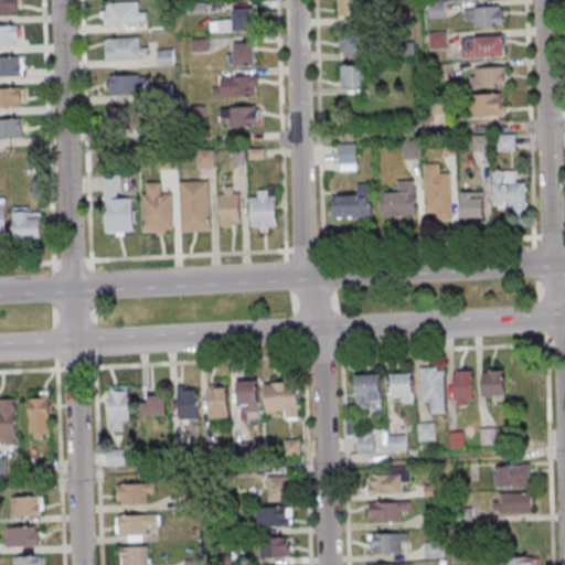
[(0,0),(0,14),(20,14),(20,0),(0,0)]
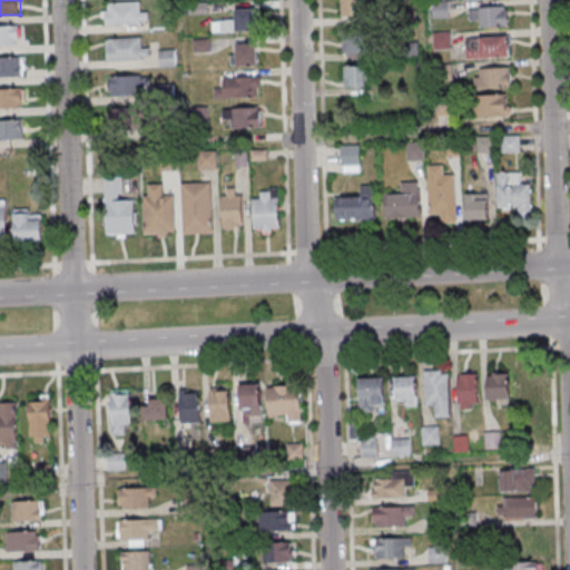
[(342,0),(343,16),(362,16),(361,0),(342,0)]
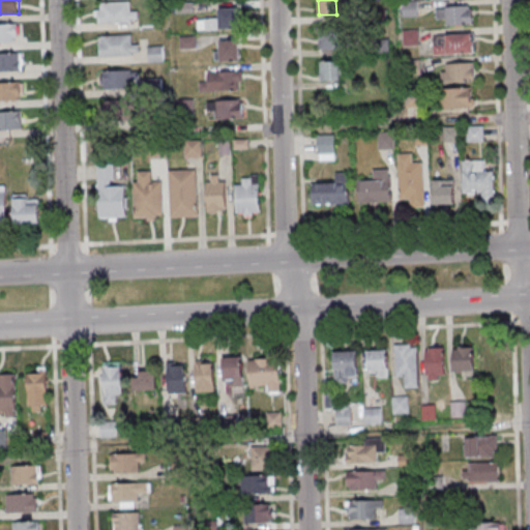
[(136,23),(136,2),(96,2),(96,23),(136,23)]
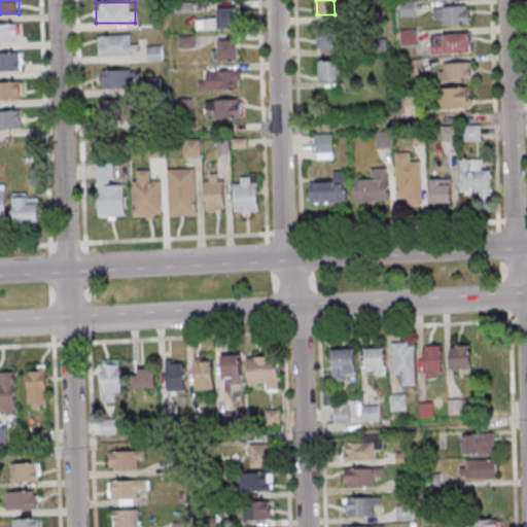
[(470,26),(470,7),(434,7),(434,26),(470,26)]
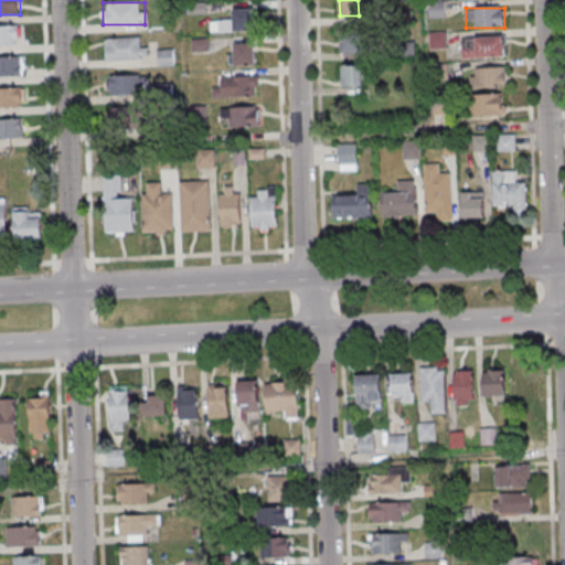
[(211,32),(254,32),(254,9),(233,9),(233,20),(211,20),(211,32)]
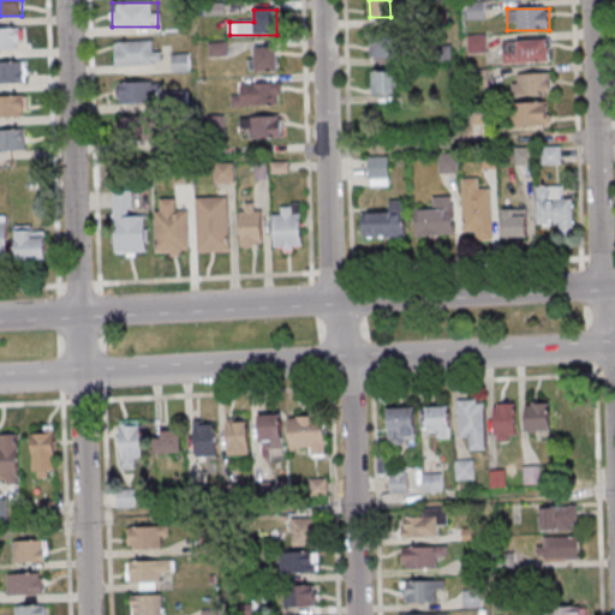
[(0,48),(21,49),(21,29),(0,28),(0,48)]
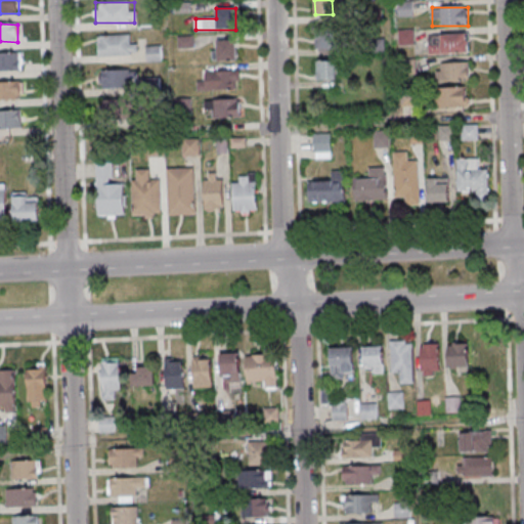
[(411,31),(399,32),(399,45),(412,45),(411,31)]
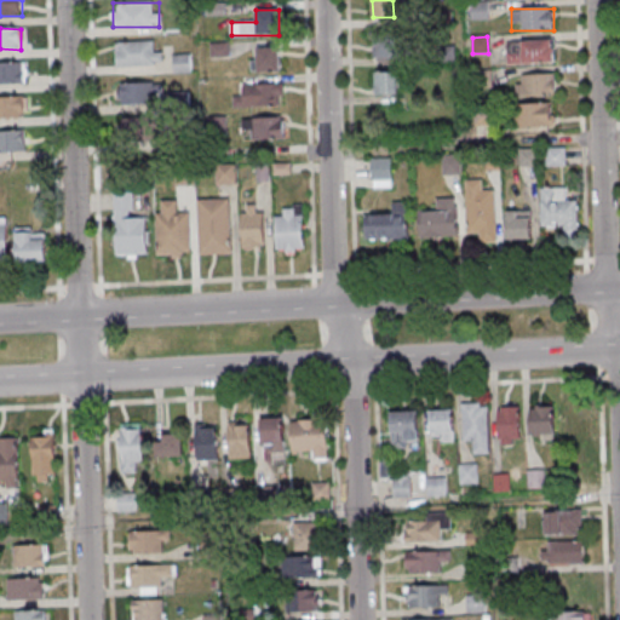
[(374,57),(402,57),(402,38),(374,38),(374,57)]
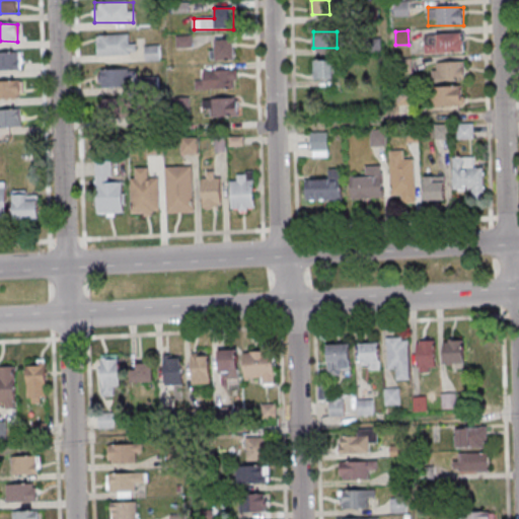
[(97,54),(135,54),(134,33),(97,34),(97,54)]
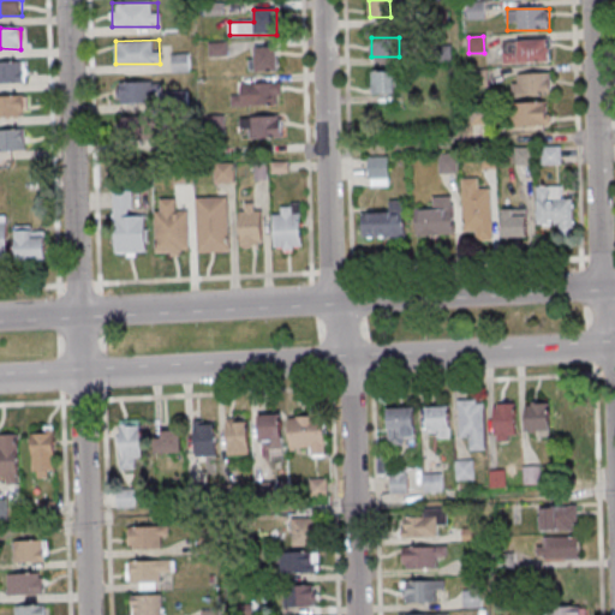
[(550,64),(549,41),(502,42),(503,65),(550,64)]
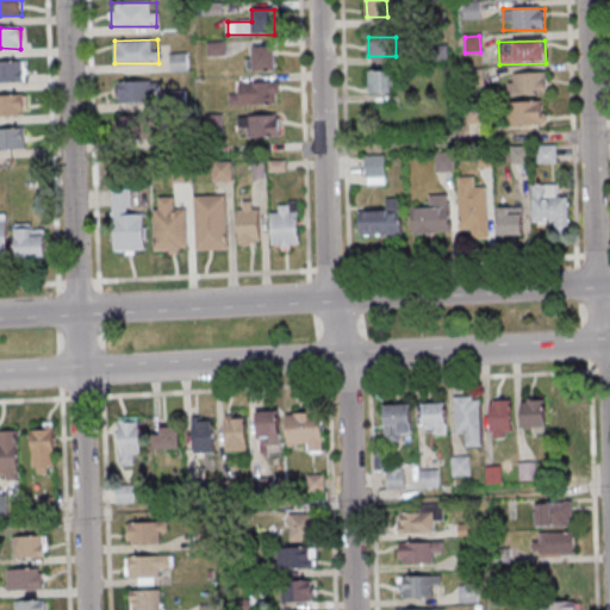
[(275,70),(275,47),(250,47),(250,70),(275,70)]
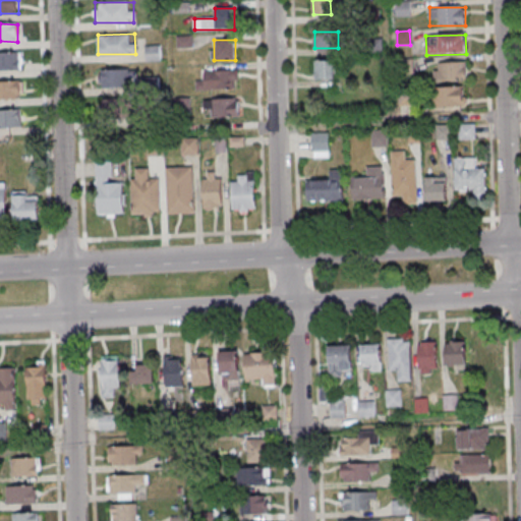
[(160,60),(160,45),(146,45),(146,60),(160,60)]
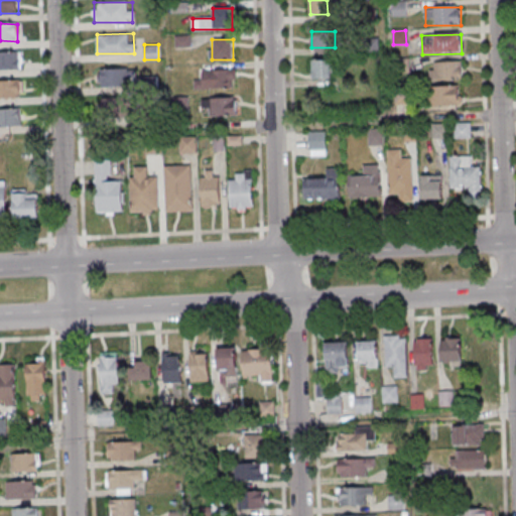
[(0,51),(0,69),(21,70),(21,51),(0,51)]
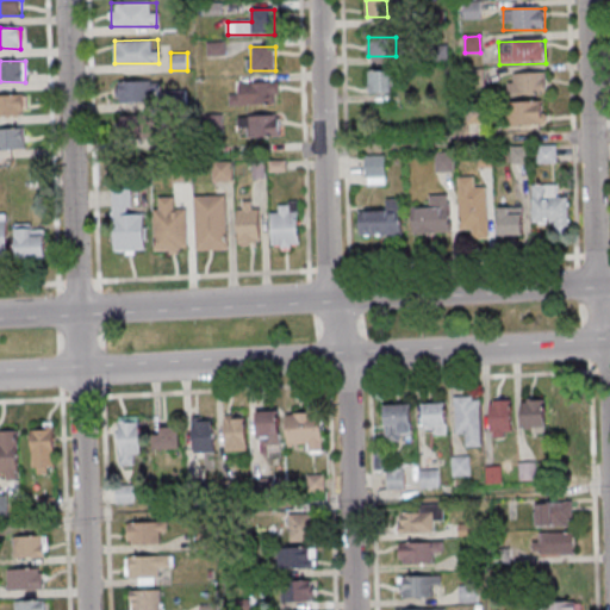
[(368,92),(393,92),(393,70),(368,69),(368,92)]
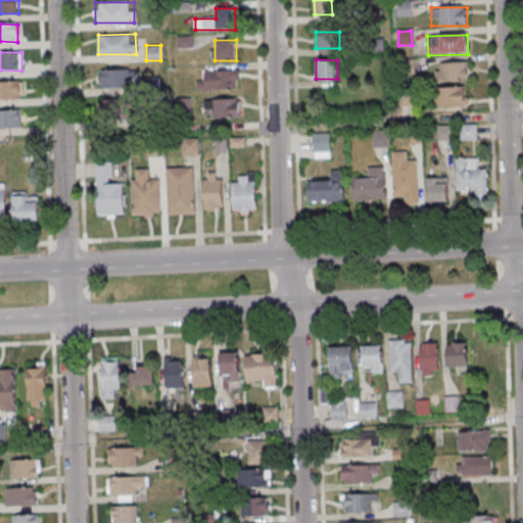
[(468,63),(436,63),(436,83),(468,83),(468,63)]
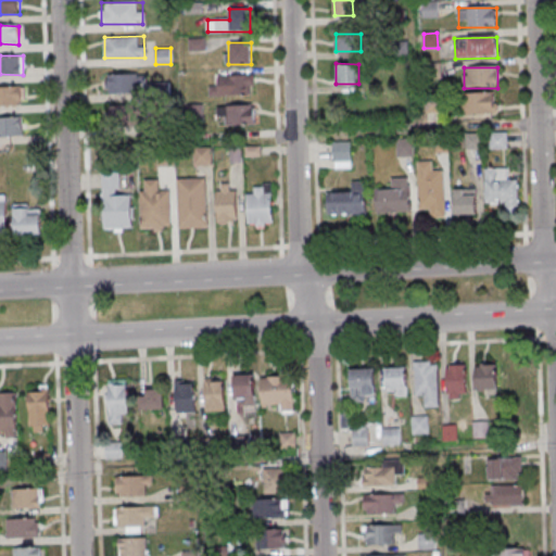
[(144,73),(105,73),(105,92),(144,92),(144,73)]
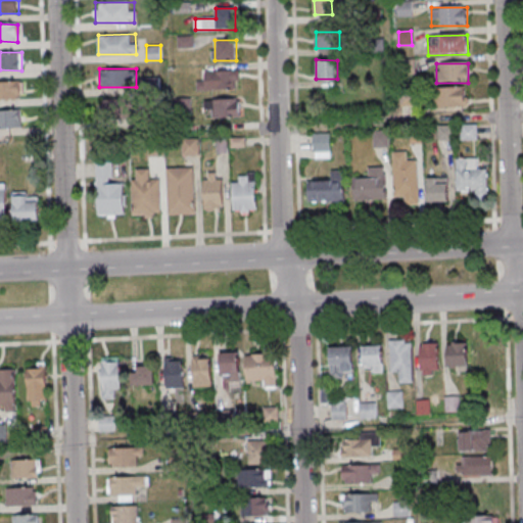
[(237,89),(237,69),(206,69),(206,82),(197,82),(197,89),(237,89)]
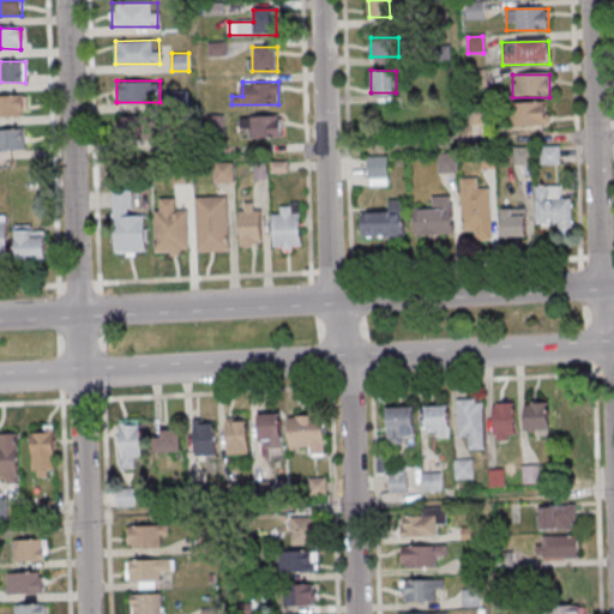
[(170,102),(186,103),(186,94),(170,92),(170,102)]
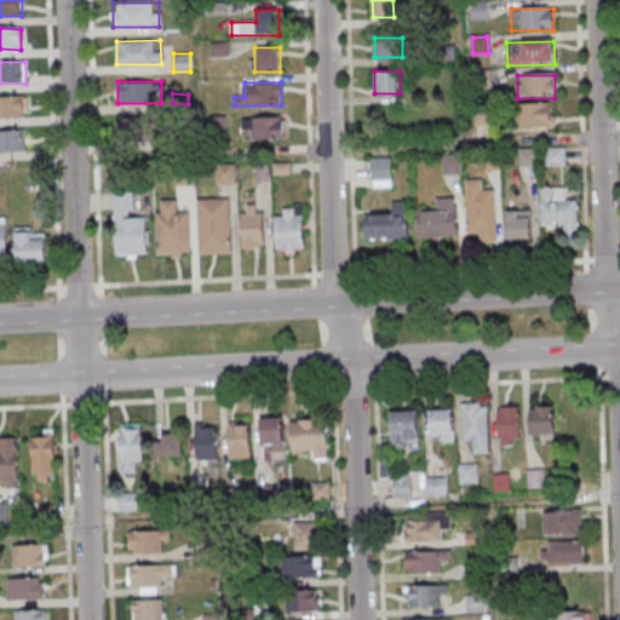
[(0,118),(28,118),(28,96),(0,96),(0,118)]
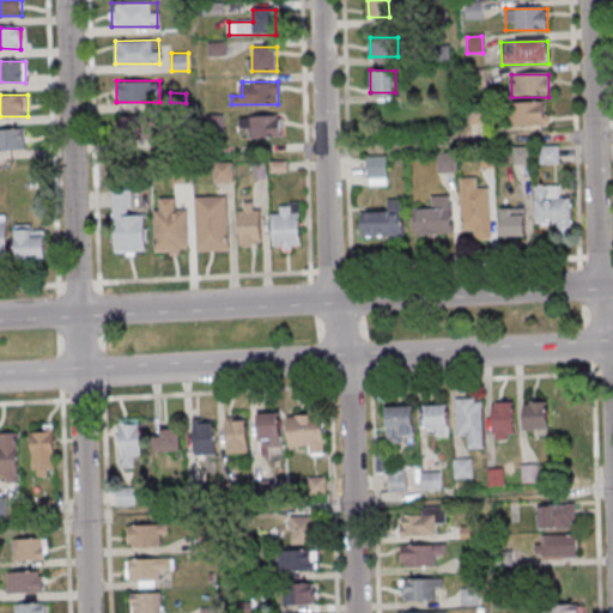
[(547,103),(508,103),(508,127),(547,127),(547,103)]
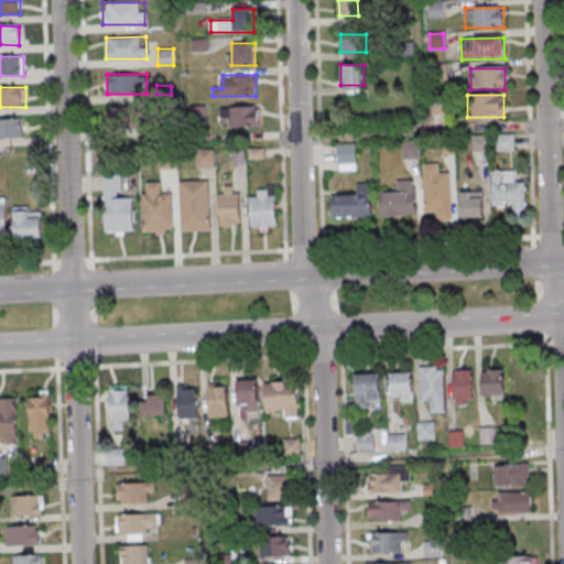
[(109,107),(109,132),(150,132),(150,107),(109,107)]
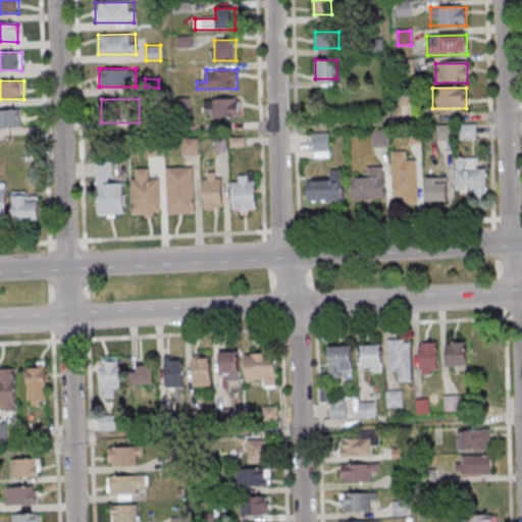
[(206,99),(206,116),(240,116),(240,99),(206,99)]
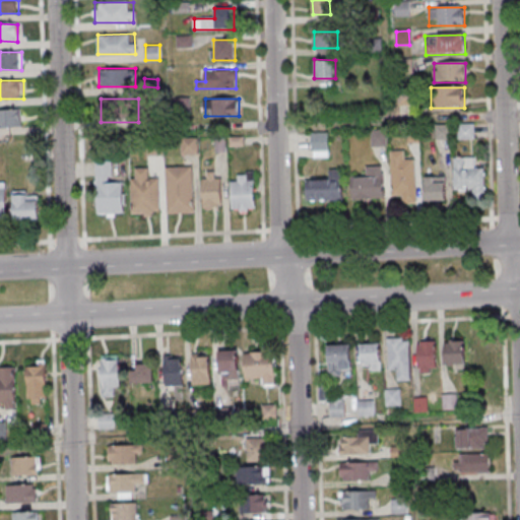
[(0,127),(22,127),(22,109),(0,109),(0,127)]
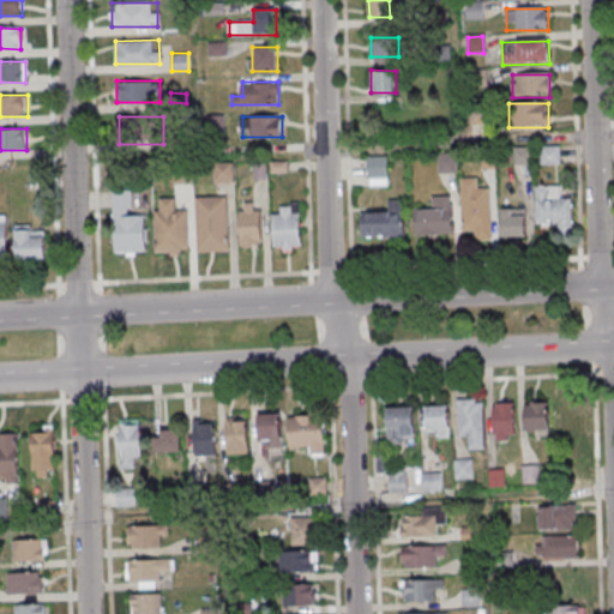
[(558,149),(542,149),(542,163),(558,163),(558,149)]
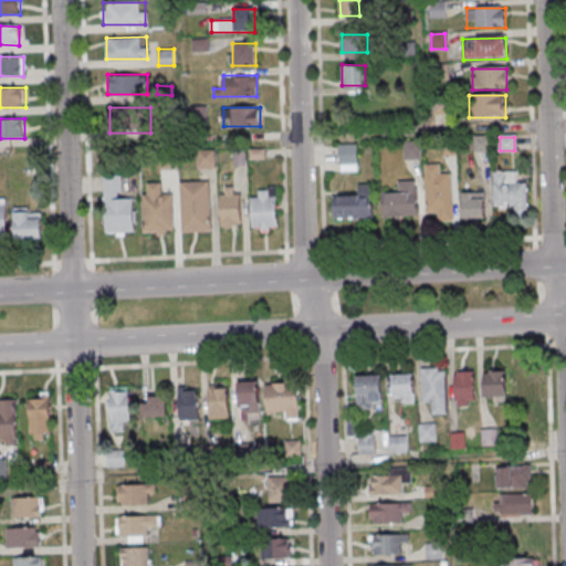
[(489,152),(489,138),(475,138),(475,152),(489,152)]
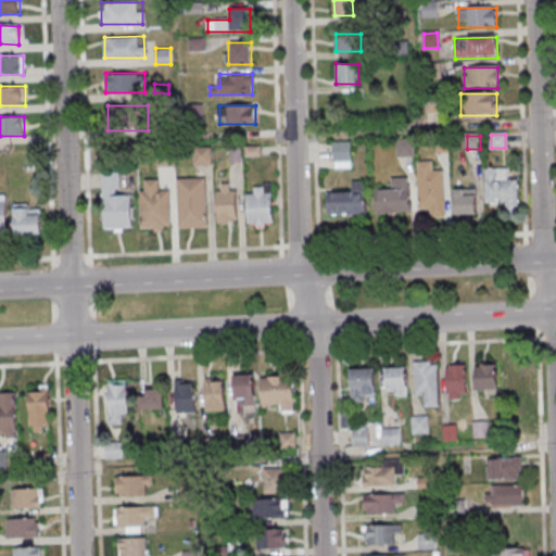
[(413,140),(396,140),(396,158),(413,158),(413,140)]
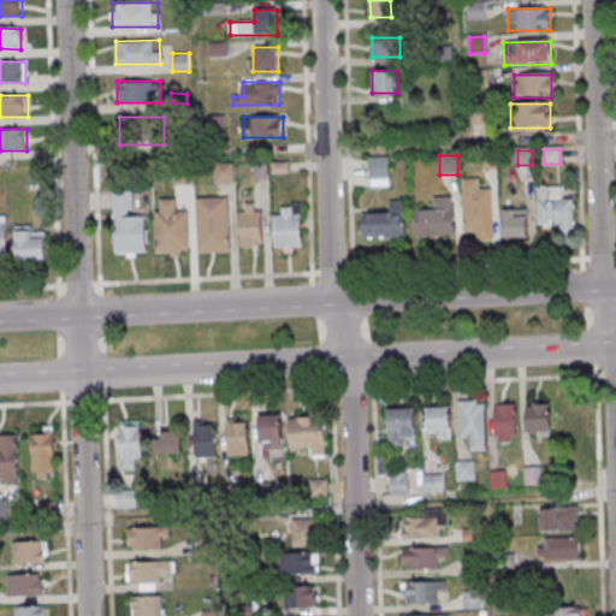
[(234,164),(215,164),(215,184),(234,184),(234,164)]
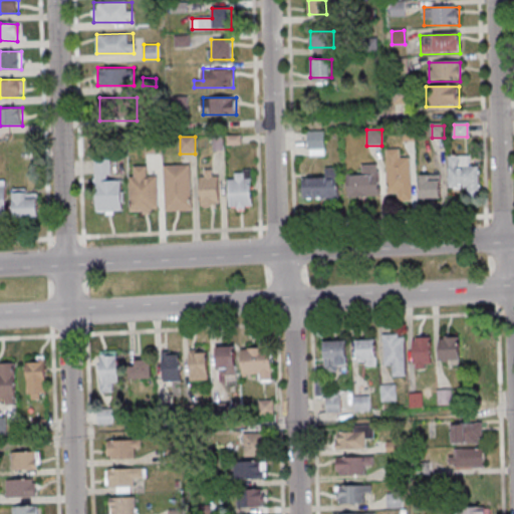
[(387,151),(389,201),(412,200),(410,158),(401,159),(400,150),(387,151)]
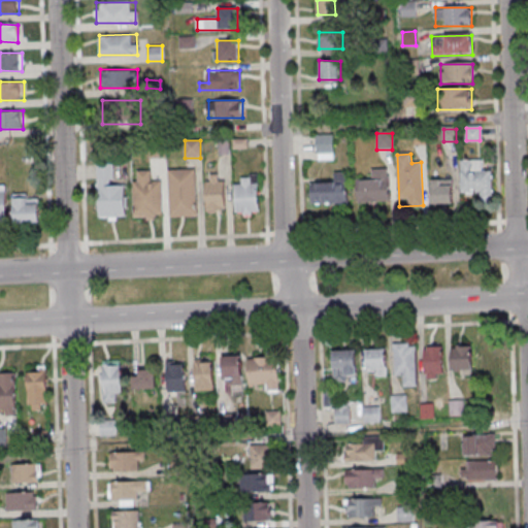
[(460,161),(461,194),(481,194),(481,201),(492,201),(491,170),(482,170),(482,160),(460,161)]
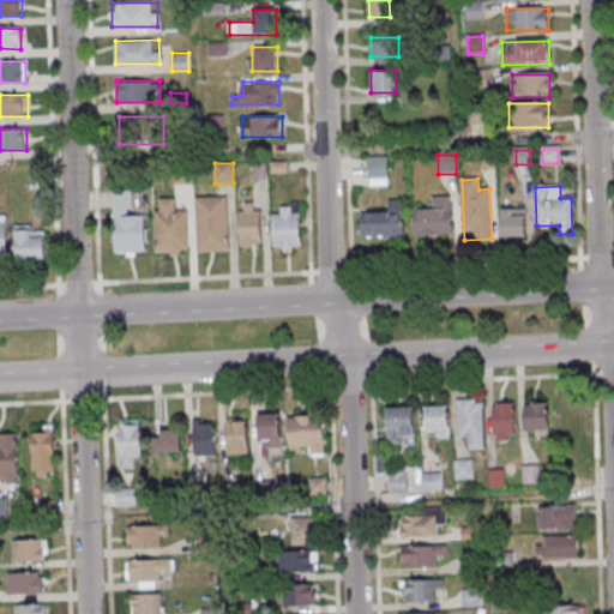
[(114,254),(145,254),(144,216),(132,216),(131,190),(113,191),(114,254)]
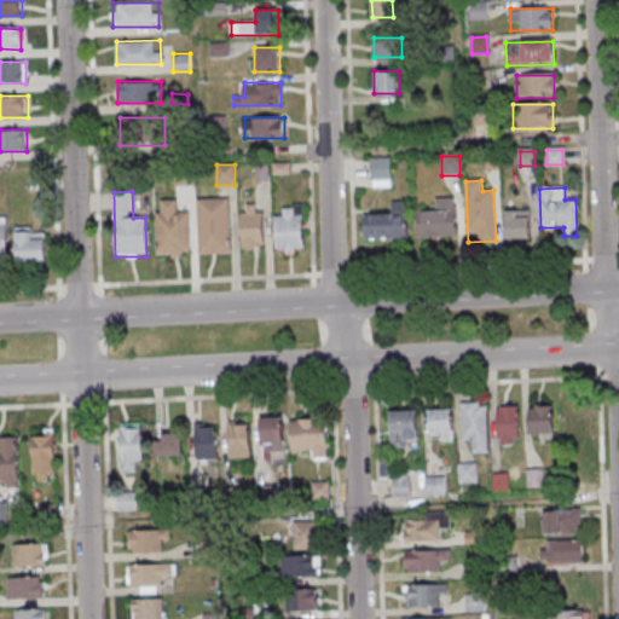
[(231,254),(231,198),(198,198),(198,254),(231,254)]
